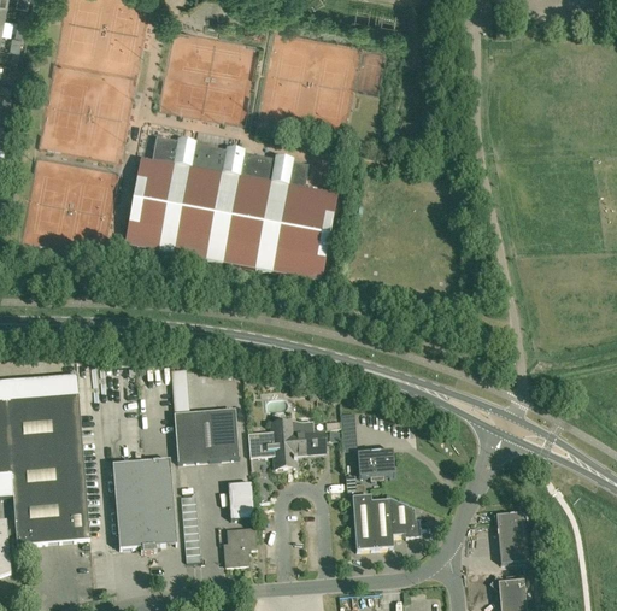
[(321,280),(328,245),(338,193),(305,187),(309,164),(293,162),(293,158),(276,156),(275,158),(244,152),(245,150),(228,146),(227,150),(195,144),(195,140),(178,136),(178,140),(157,136),(152,159),(141,157),(125,244),(321,280)]
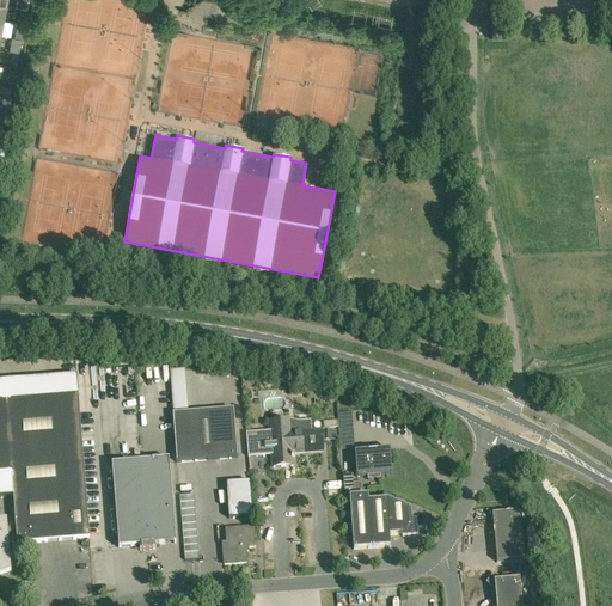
[(0,571),(11,568),(10,564),(13,565),(12,552),(10,551),(7,528),(16,526),(17,539),(89,533),(78,390),(0,396),(0,469),(11,469),(14,520),(7,524),(6,515),(0,515),(0,571)]
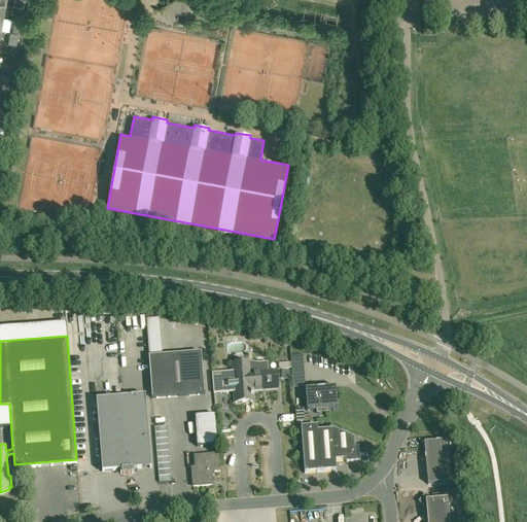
[(162,351),(148,352),(151,394),(204,390),(201,348),(162,351)]
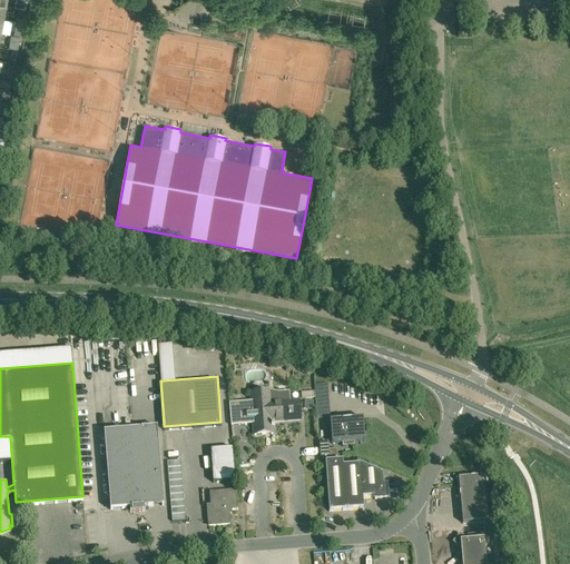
[(327,379),(316,379),(317,406),(330,405),(327,379)]
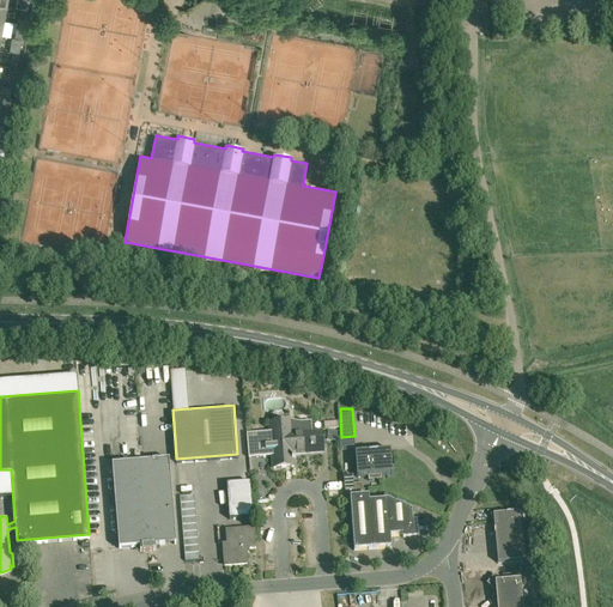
[(269,418),(271,428),(247,430),(248,453),(272,451),(273,463),(293,462),(292,449),(323,447),(322,428),(311,429),(310,417),(299,418),(290,417),(269,418)]
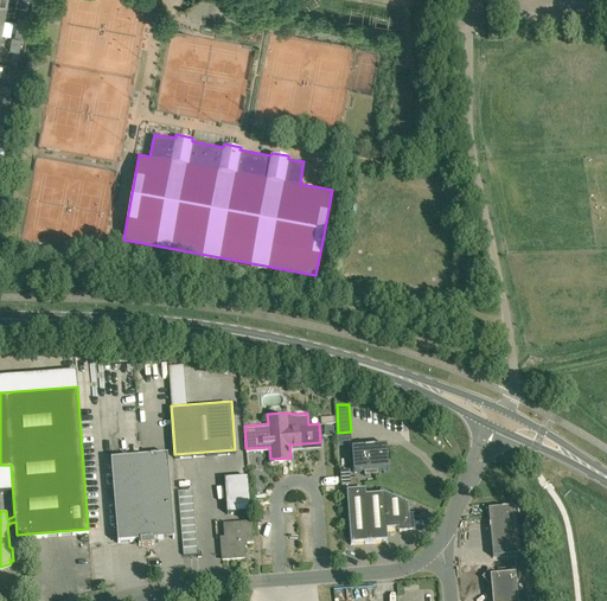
[(334,432),(333,423),(324,423),(325,433),(334,432)]
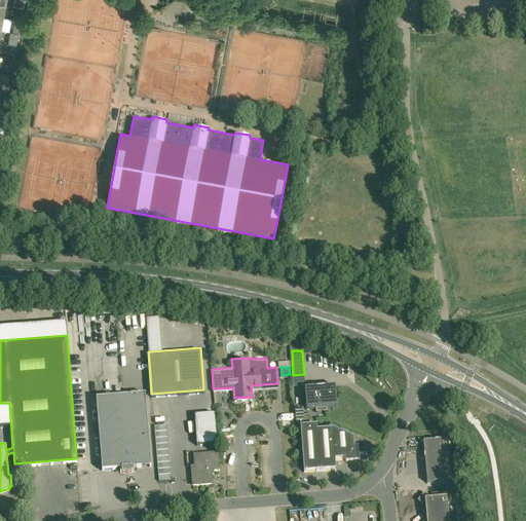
[(336,403),(335,382),(304,385),(306,406),(315,405),(315,409),(327,408),(327,404),(336,403)]
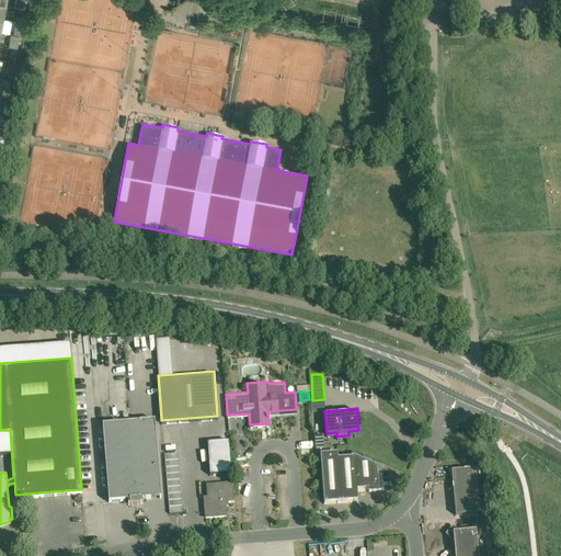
[(161,495),(155,417),(102,421),(109,499),(127,497),(128,501),(142,500),(141,496),(161,495)]
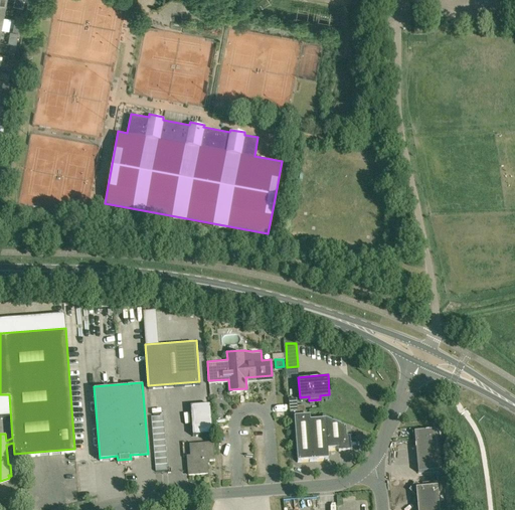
[(209,401),(190,402),(192,433),(212,432),(209,401)]
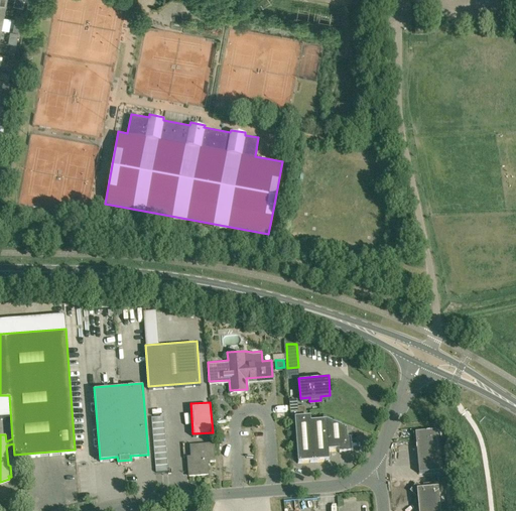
[(309,413),(294,414),(297,460),(329,458),(329,448),(339,446),(339,449),(346,449),(350,443),(349,437),(347,437),(346,425),(326,417),(310,418),(309,413)]
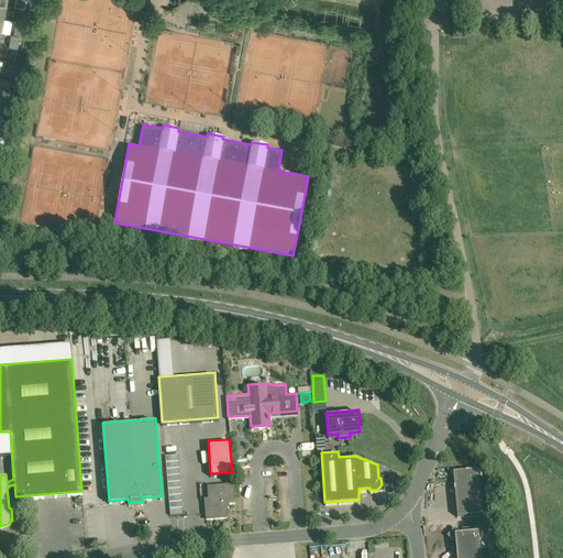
[(479,512),(475,467),(460,469),(460,466),(450,467),(451,481),(453,481),(456,513),(479,512)]
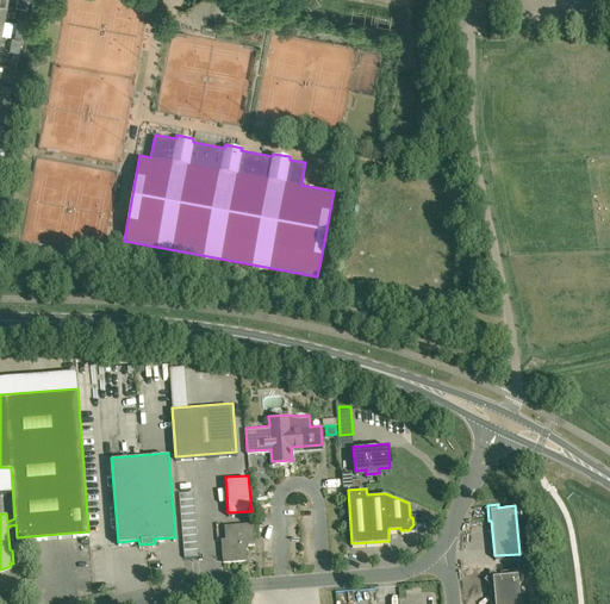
[(222,537),(223,559),(246,556),(246,545),(248,542),(254,541),(253,520),(224,522),(225,536),(222,537)]
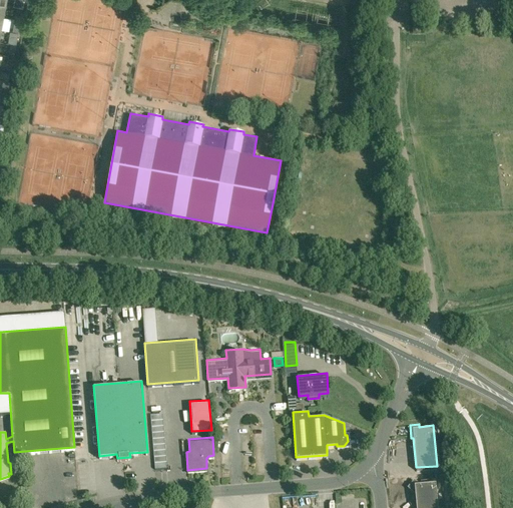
[(437,507),(435,481),(420,483),(416,480),(413,480),(410,482),(411,486),(414,489),(416,507),(437,507)]
